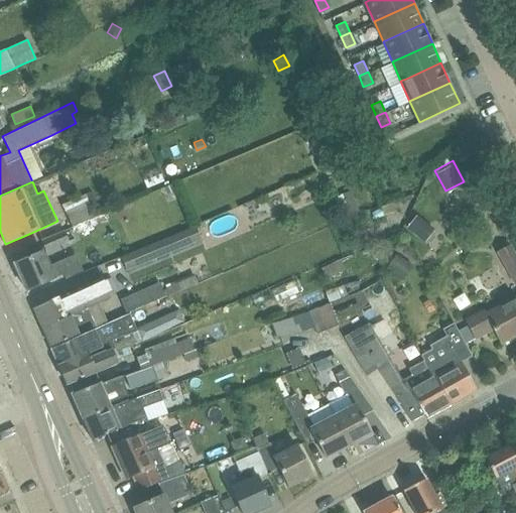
[(333,197),(343,220),(360,212),(351,188),(333,197)]
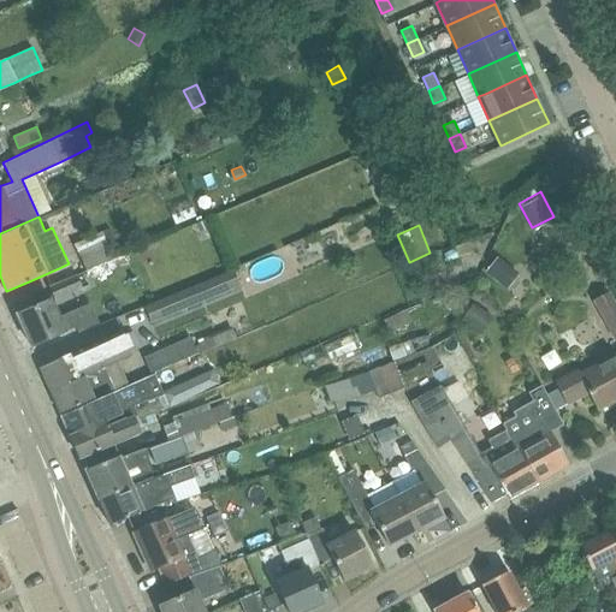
[(101,230),(73,243),(86,269),(122,251),(110,227),(102,232),(101,230)]
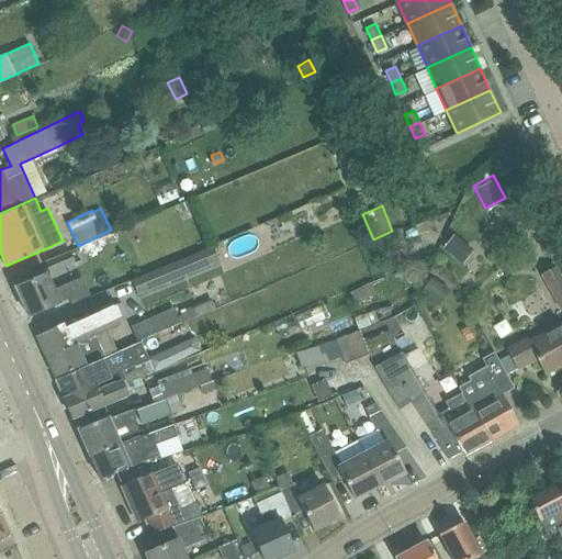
[(125,226),(109,233),(112,244),(130,236),(125,226)]
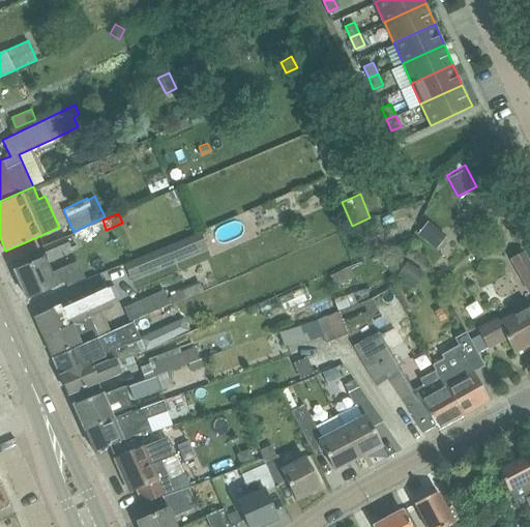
[(435,246),(445,234),(428,220),(417,232),(435,246)]
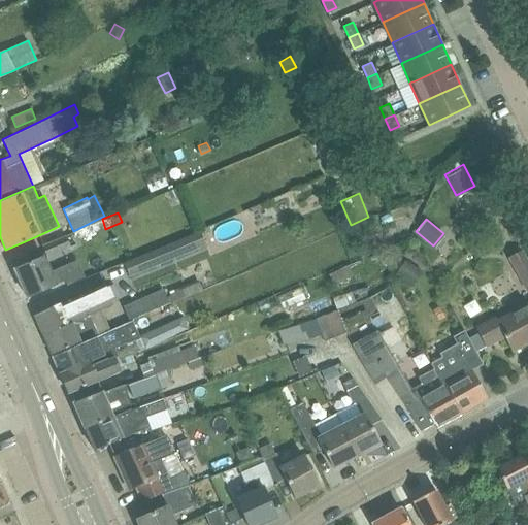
[(208,226),(124,262),(129,276),(206,244),(202,234),(210,231),(208,226)]
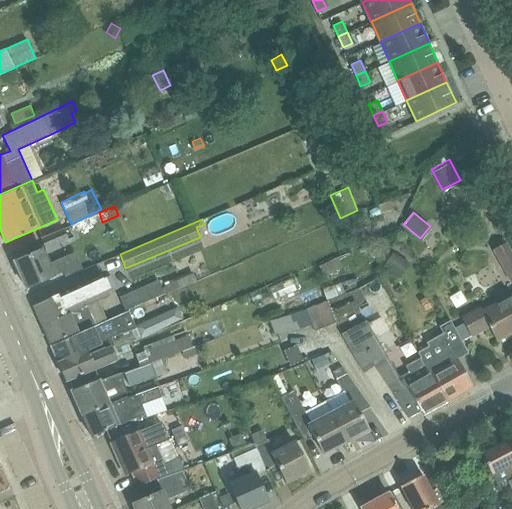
[(41,237),(46,249),(69,239),(64,227),(41,237)]
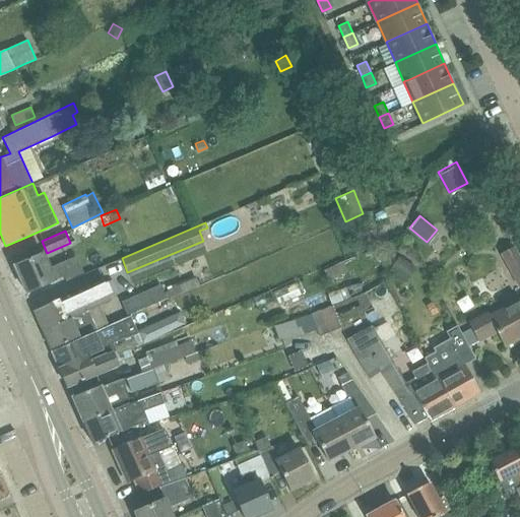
[(519,284),(519,257),(514,246),(502,253),(519,285),(519,284)]
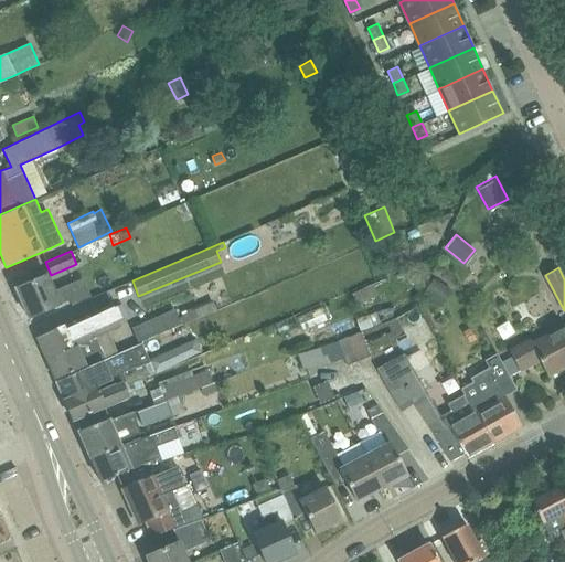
[(29,317),(49,308),(74,297),(67,283),(54,288),(48,274),(16,287),(29,317)]
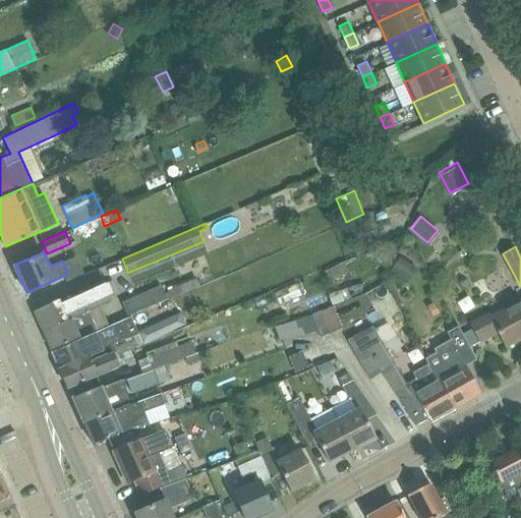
[(398,252),(389,267),(405,277),(414,263),(398,252)]
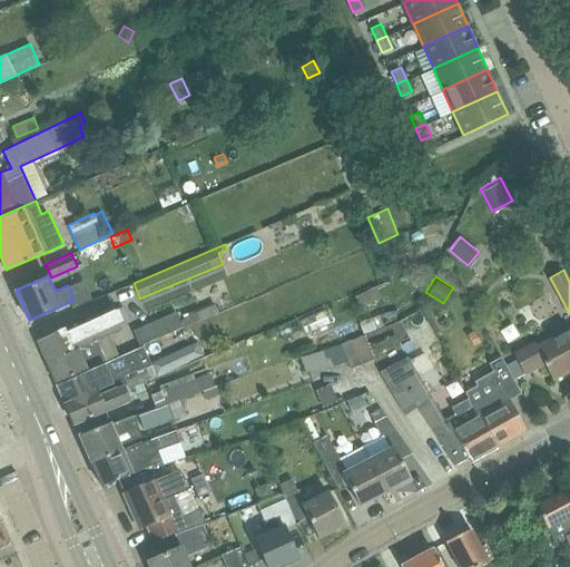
[(375,286),(355,295),(360,308),(381,297),(375,286)]
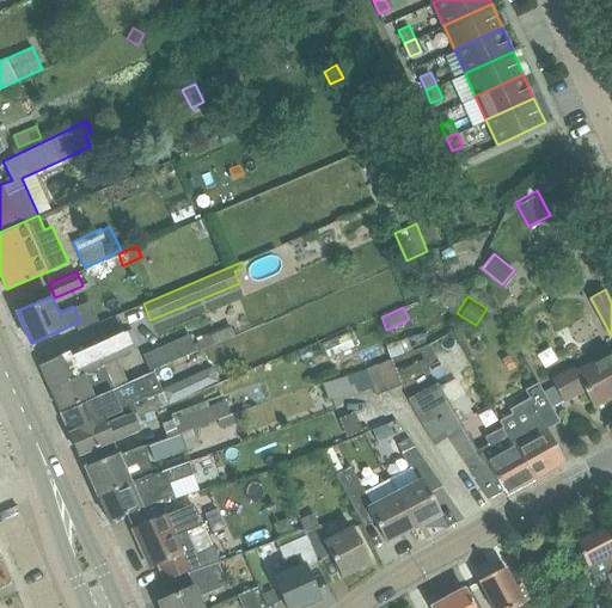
[(151,368),(179,356),(236,333),(231,325),(196,339),(197,342),(194,343),(189,333),(172,341),(145,352),(151,368)]
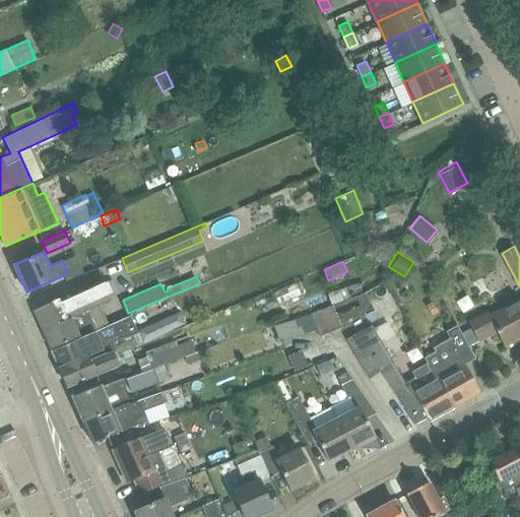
[(102,278),(53,301),(34,309),(43,328),(100,303),(100,304),(112,298),(111,295),(114,294),(108,279),(104,281),(102,278)]
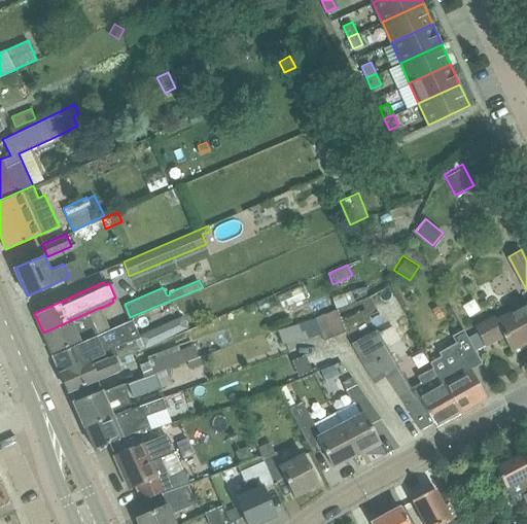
[(300,286),(277,295),(282,308),(305,298),(300,286)]
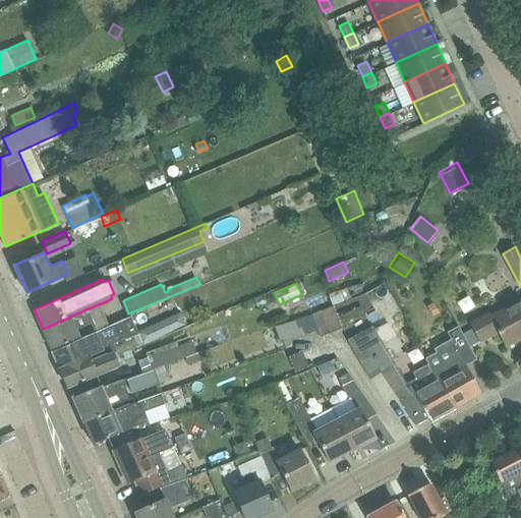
[(336,303),(341,319),(372,307),(367,292),(336,303)]
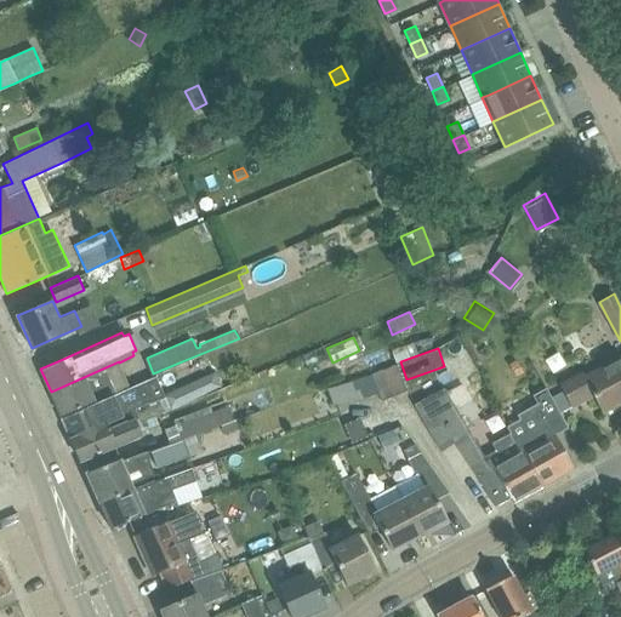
[(306,365),(318,360),(314,350),(302,355),(306,365)]
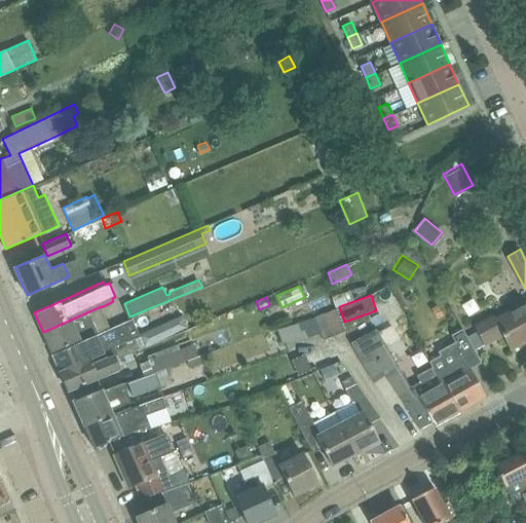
[(494,315),(475,326),(477,329),(484,342),(485,343),(503,334),(511,348),(525,340),(525,336),(525,335),(525,334),(525,301),(496,319),(494,315)]
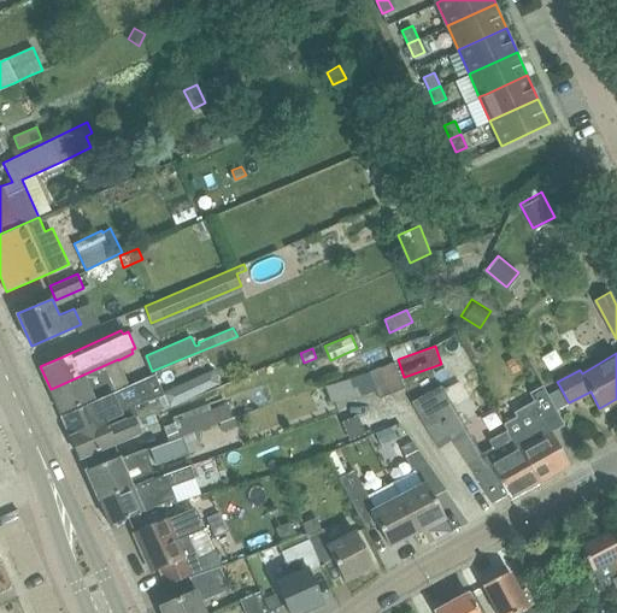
[(118,359),(51,389),(60,412),(128,382),(118,360),(118,359)]
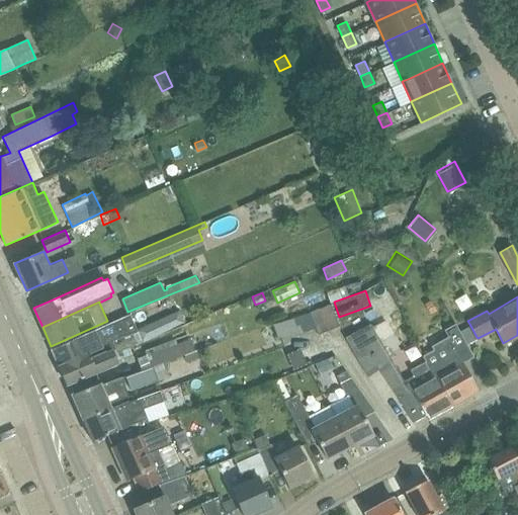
[(331,303),(328,304),(320,307),(329,329),(340,325),(331,303)]
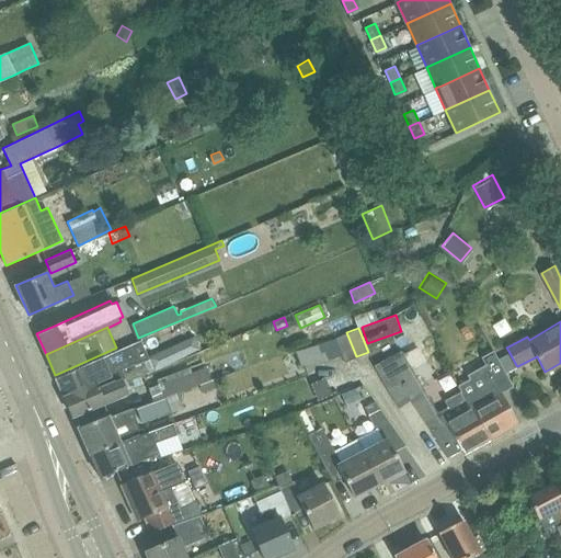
[(345,361),(356,356),(346,332),(335,338),(342,354),(345,361)]
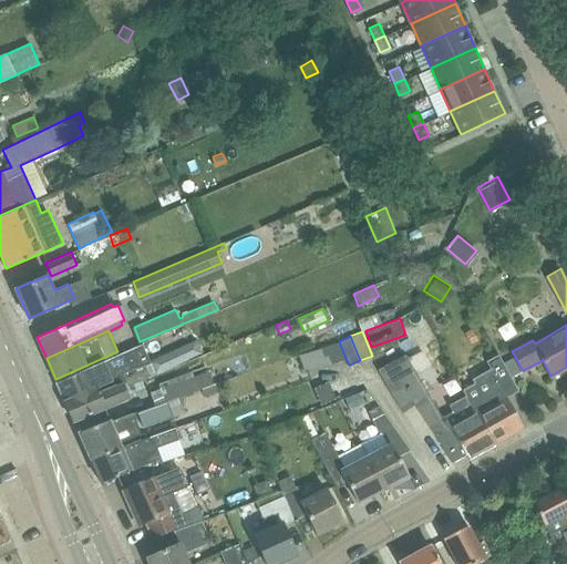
[(65,401),(146,366),(151,363),(142,344),(57,381),(65,401)]
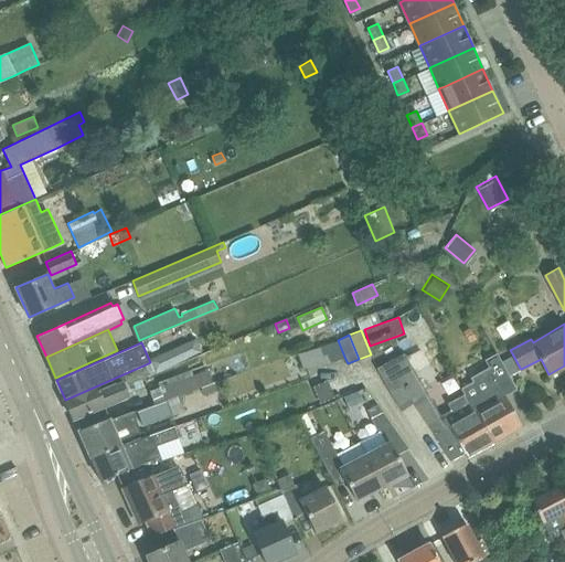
[(376,368),(390,390),(402,409),(427,393),(416,373),(404,353),(376,368)]
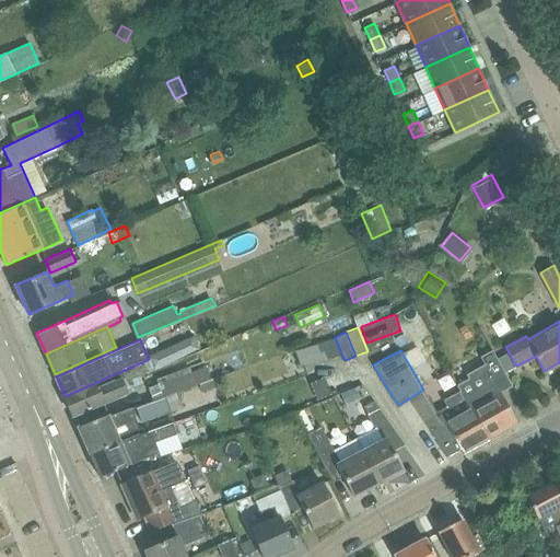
[(461,390),(471,408),(488,438),(517,422),(500,392),(501,391),(496,379),(505,373),(492,350),(480,357),(485,363),(466,373),(468,378),(457,384),(461,390)]
